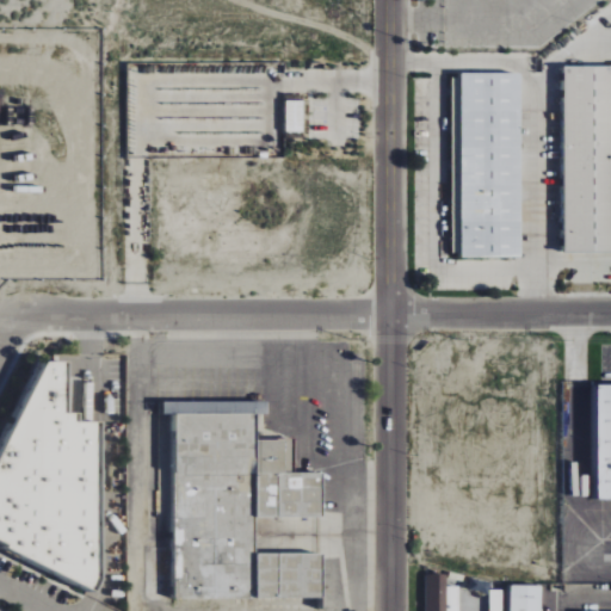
[(610,252),(610,66),(555,67),(556,253),(610,252)]
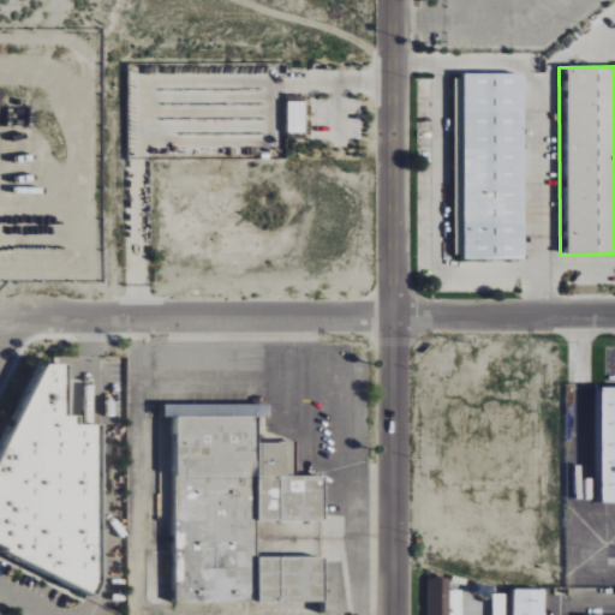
[(514,258),(514,73),(454,73),(454,258),(514,258)]
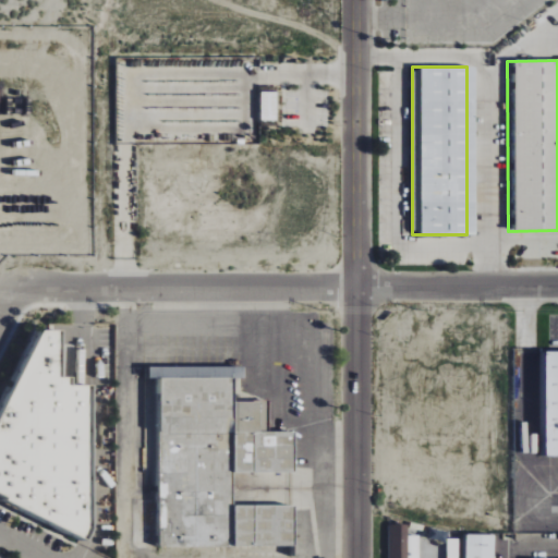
[(255,120),(273,120),(273,92),(256,92),(255,120)]
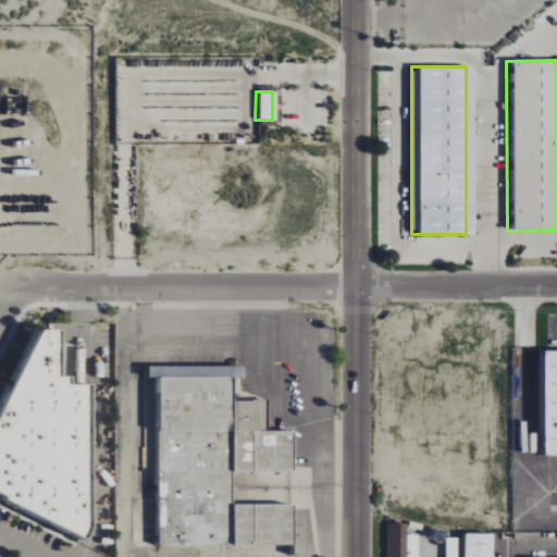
[(94,384),(73,383),(73,376),(63,375),(63,329),(38,329),(0,417),(0,495),(89,539),(90,530),(90,528),(91,403),(94,398),(94,384)]
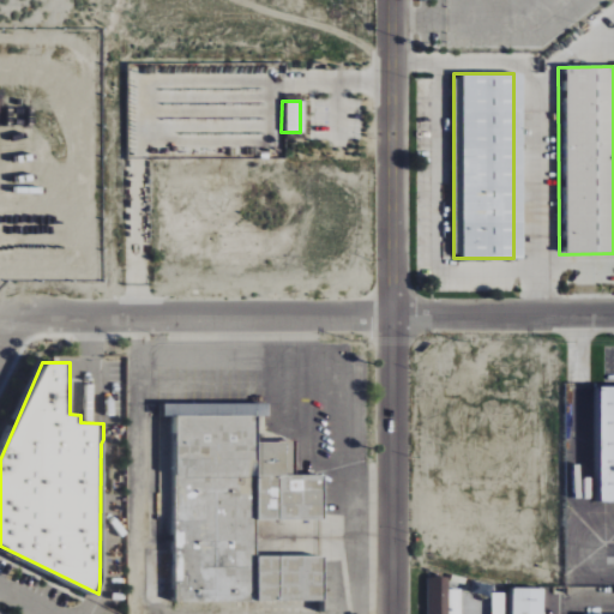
[(613,387),(588,387),(589,503),(613,501),(613,387)]
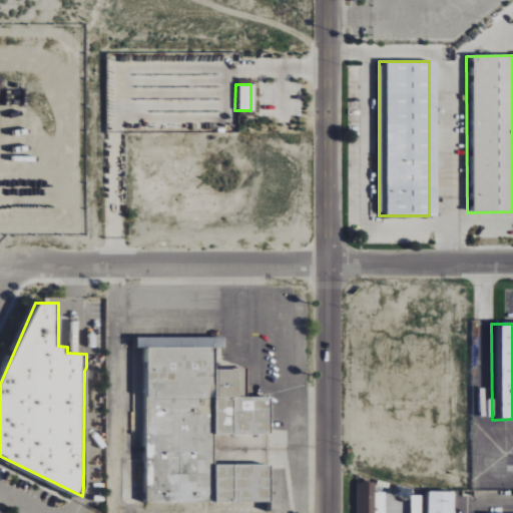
[(148,502),(273,501),(273,464),(265,465),(265,458),(266,458),(266,442),(242,442),(242,435),(273,435),(272,397),(247,397),(247,369),(216,369),(216,348),(225,348),(225,337),(138,337),(138,348),(147,348),(148,502)]
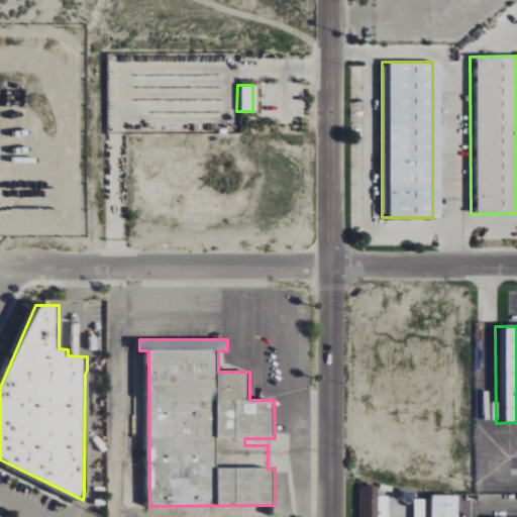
[(356,487),(356,516),(386,516),(386,497),(375,497),(375,487),(356,487)]
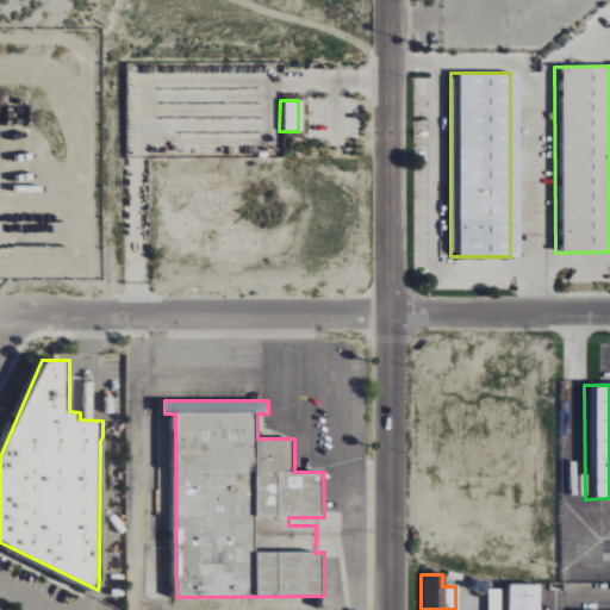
[(533,609),(534,585),(502,585),(502,590),(486,590),(485,609),(533,609)]
